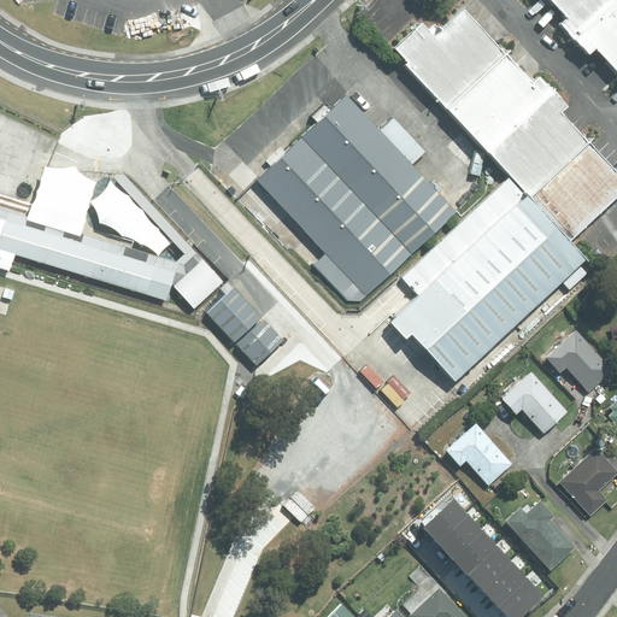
[(616,0),(533,0),(616,90),(616,0)]
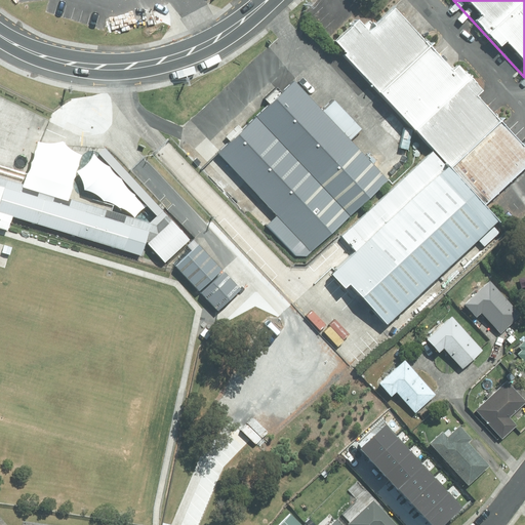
[(347,25),(323,46),(422,154),(474,210),(524,163),(524,150),(392,6),(358,37),(347,25)]
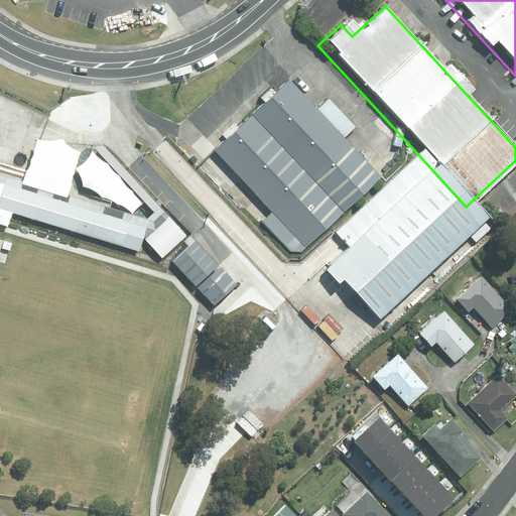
[(288,81),(217,148),(273,208),(262,218),(290,248),(302,249),(379,176),(288,81)]
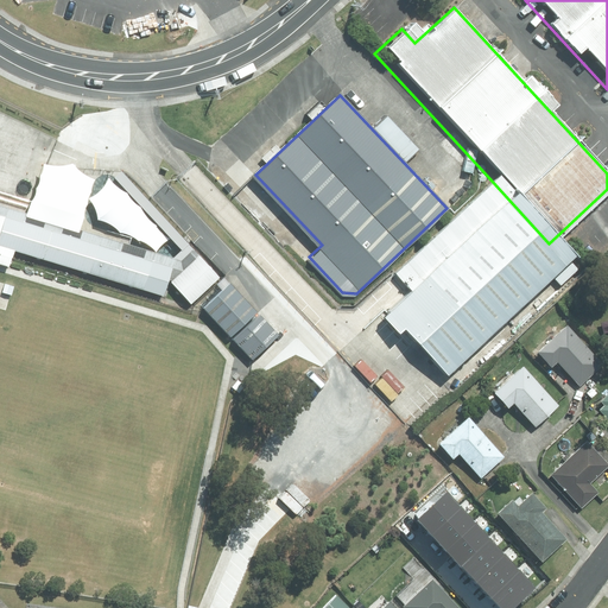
[(92,197),(90,198),(92,201),(92,202),(93,202),(93,203),(94,204),(95,206),(95,207),(96,208),(96,209),(97,210),(97,211),(97,213),(97,214),(97,215),(99,216),(99,217),(99,219),(99,220),(100,220),(101,220),(102,220),(103,220),(105,221),(106,221),(107,222),(108,222),(109,223),(111,223),(112,225),(113,226),(114,226),(114,227),(115,227),(116,228),(118,229),(118,230),(119,230),(119,232),(120,233),(121,233),(122,233),(124,233),(125,233),(126,233),(127,233),(128,234),(130,234),(131,234),(132,235),(133,235),(134,236),(135,238),(137,238),(138,239),(139,240),(140,241),(140,240),(141,239),(143,238),(143,236),(144,235),(145,234),(145,233),(146,233),(147,232),(147,230),(149,230),(150,229),(151,229),(151,228),(152,228),(153,227),(154,227),(156,226),(157,226),(156,225),(154,223),(153,223),(152,222),(151,222),(151,221),(150,220),(149,220),(149,219),(147,217),(146,217),(146,216),(145,215),(145,214),(144,213),(143,211),(143,210),(141,209),(141,208),(141,207),(140,207),(138,203),(134,201),(132,198),(130,195),(126,191),(125,191),(124,190),(122,190),(121,190),(121,189),(120,189),(119,188),(118,188),(118,187),(116,187),(115,185),(114,184),(113,183),(112,182),(111,181),(111,179),(109,178),(109,177),(108,178),(108,179),(108,181),(107,182),(106,183),(106,184),(105,185),(105,187),(103,188),(103,189),(102,189),(101,190),(101,191),(100,192),(99,192),(97,194),(96,195),(95,196),(94,196),(93,197),(92,197)]
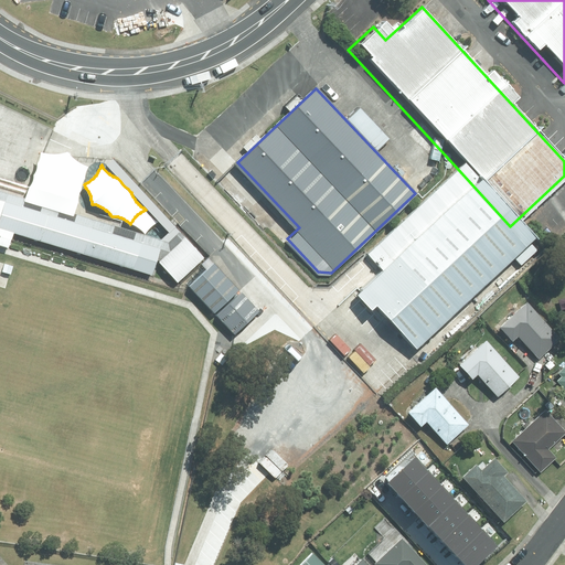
[(526,245),(510,226),(455,166),(358,254),(377,276),(356,296),(408,352),(526,245)]
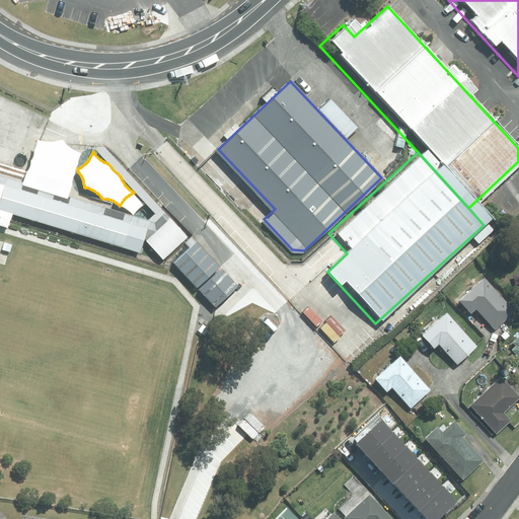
[(144,223),(3,181),(0,193),(0,210),(136,250),(144,223)]
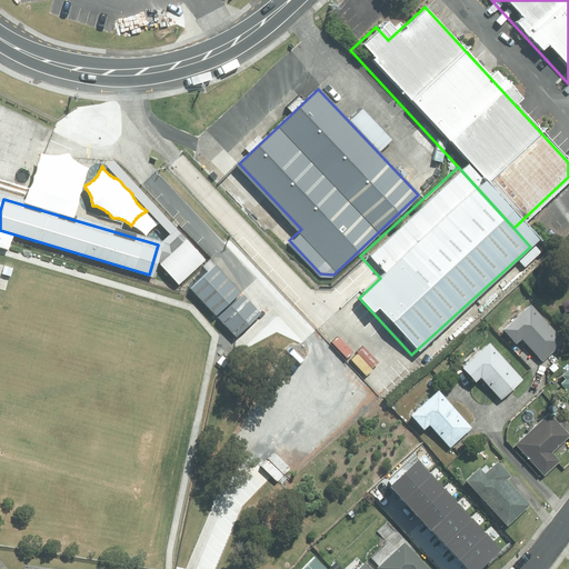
[(157,260),(179,283),(205,259),(182,236),(157,260)]
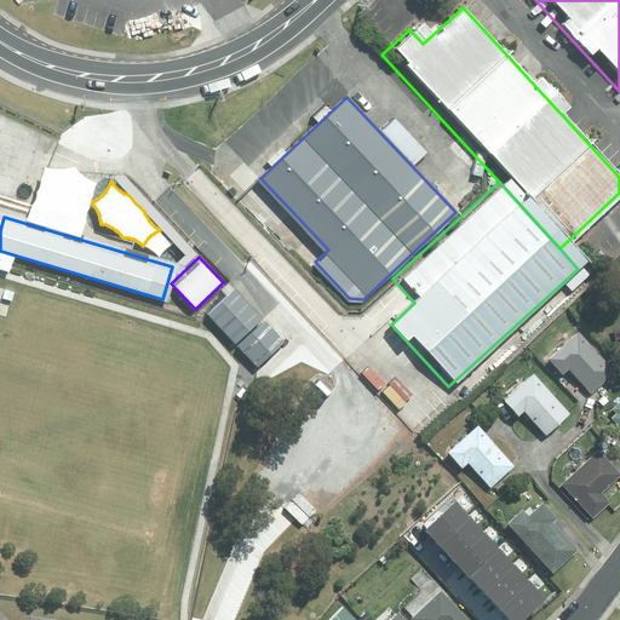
[(207,315),(235,344),(264,317),(236,288),(207,315)]
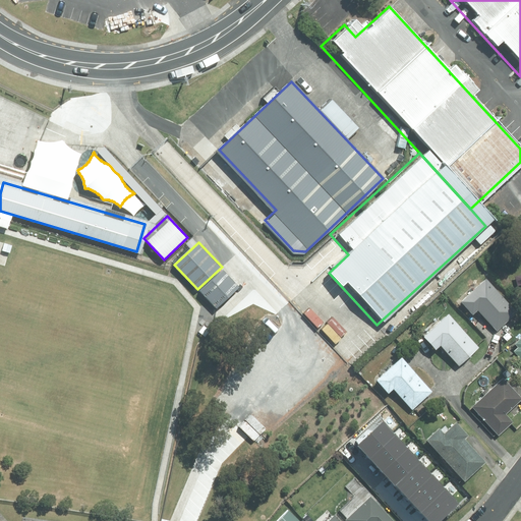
[(239,286),(224,270),(200,291),(216,307),(239,286)]
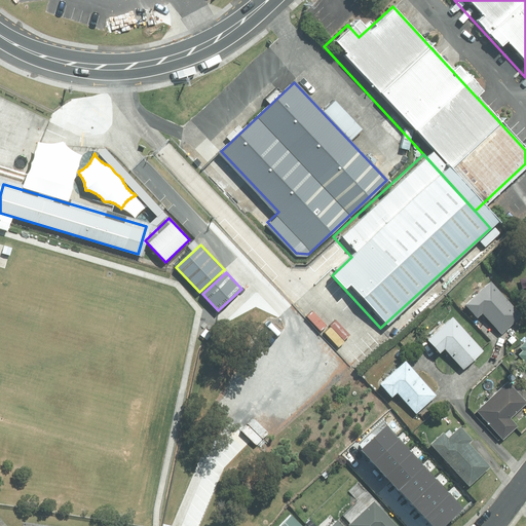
[(491,283),(466,305),(478,317),(483,312),(502,333),(522,315),(491,283)]
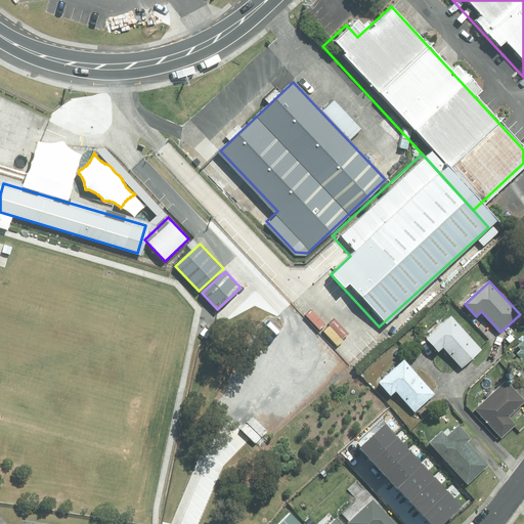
[(451,317),(428,339),(439,351),(443,347),(462,367),(481,350),(451,317)]
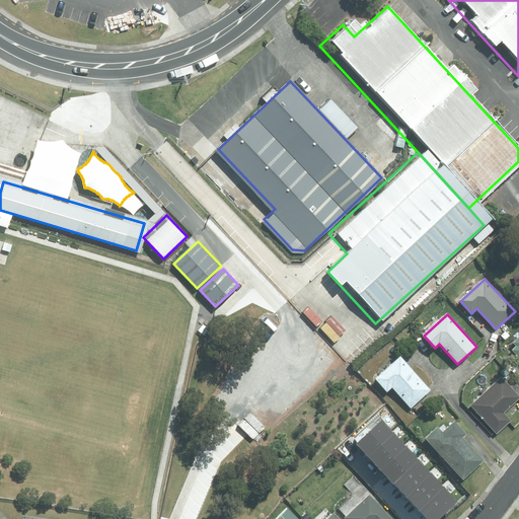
[(400,358),(376,379),(387,391),(392,387),(411,408),(430,390),(400,358)]
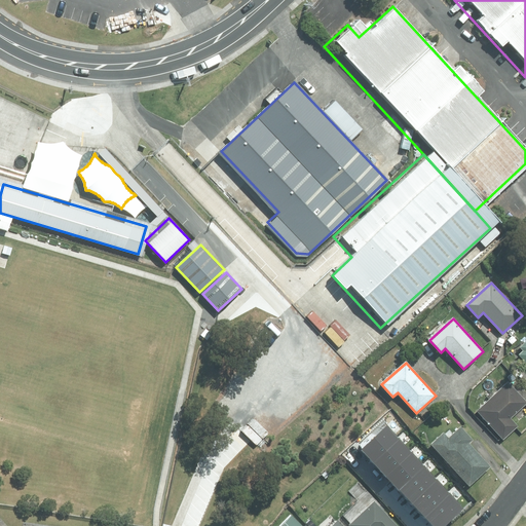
[(525,403),(525,402),(508,383),(478,412),(503,440),(518,426),(510,418),(525,403)]
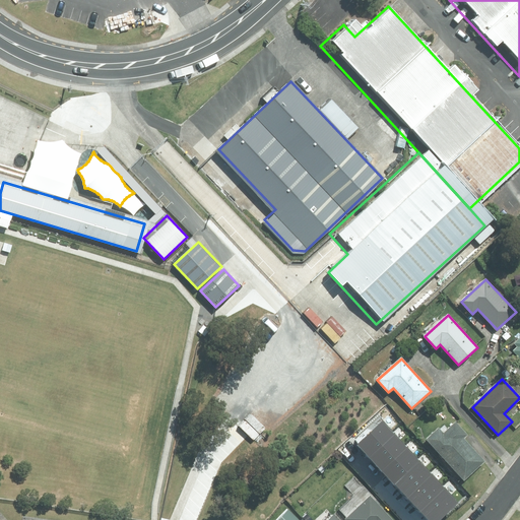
[(394,434),(383,421),(358,445),(370,457),(394,434)]
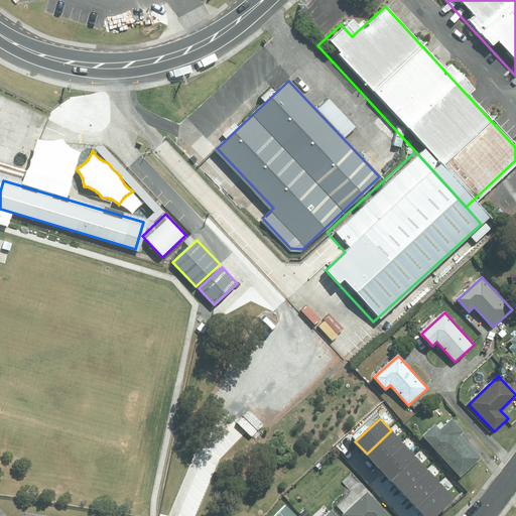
[(440,430),(435,424),(423,435),(461,476),(481,458),(460,435),(464,431),(453,420),(440,430)]
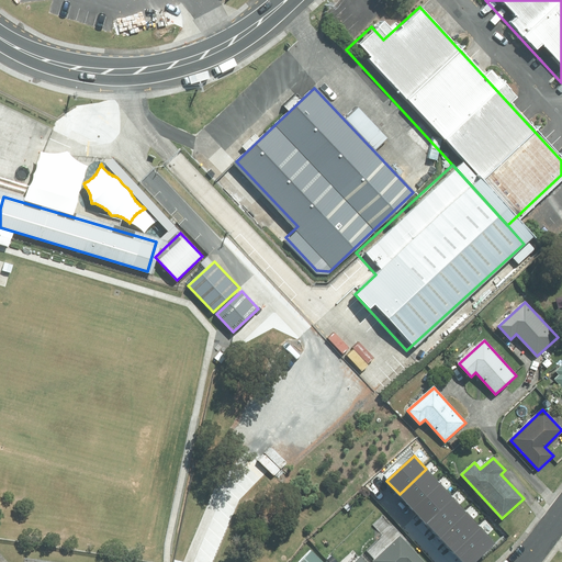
[(400,494),(413,508),(440,484),(426,469),(400,494)]
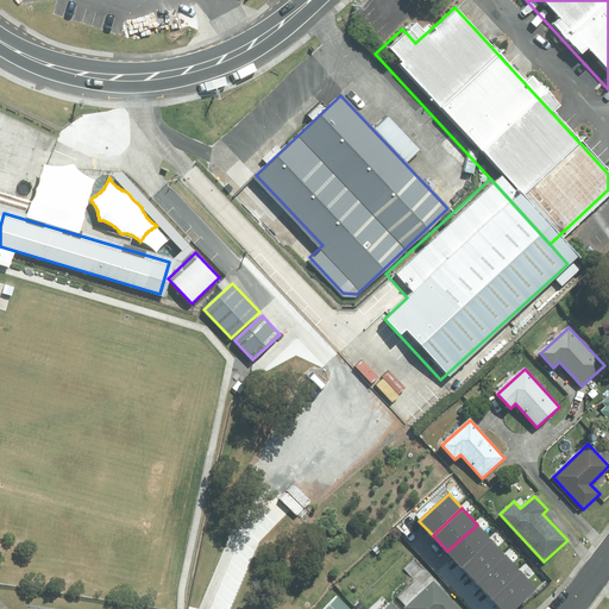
[(447,551),(463,567),(491,541),(477,525),(447,551)]
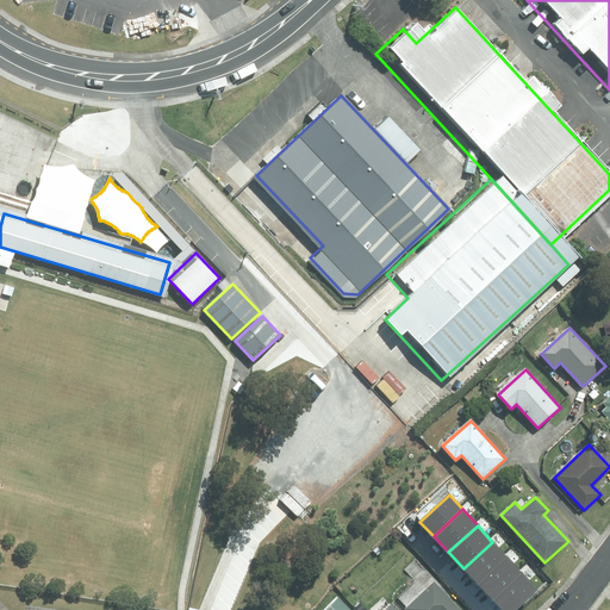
[(508,556),(492,542),(464,568),(479,584),(508,556)]
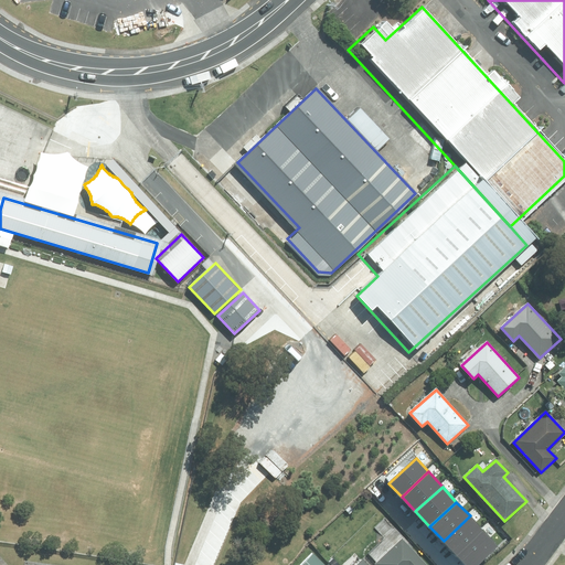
[(444,541),(457,555),(483,531),(470,515),(444,541)]
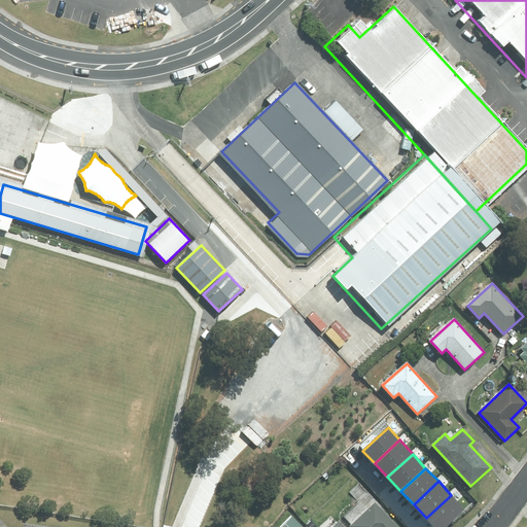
[(350,526),(351,526),(398,526),(359,485),(351,492),(359,501),(344,516),(352,525),(350,526)]
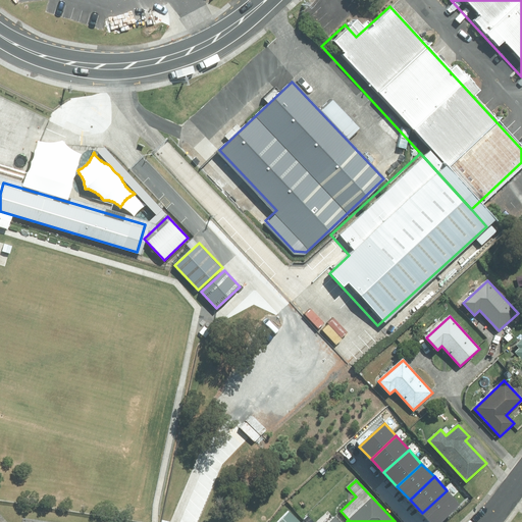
[(422,513),(430,521),(441,521),(461,505),(447,490),(422,513)]
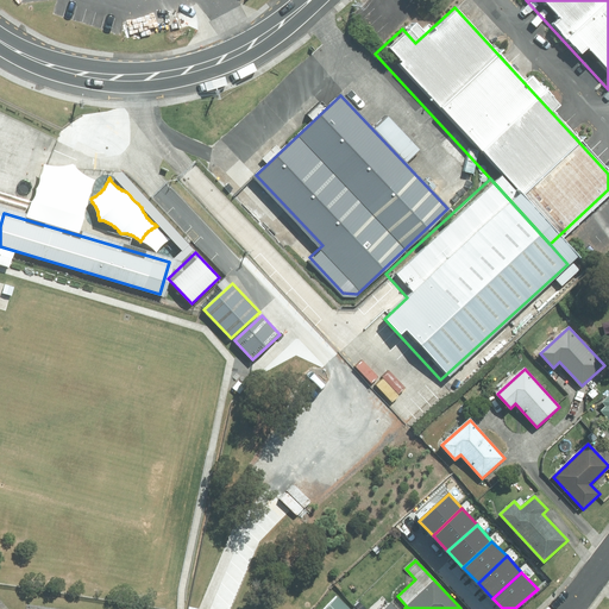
[(350,608),(338,597),(326,608),(350,608)]
